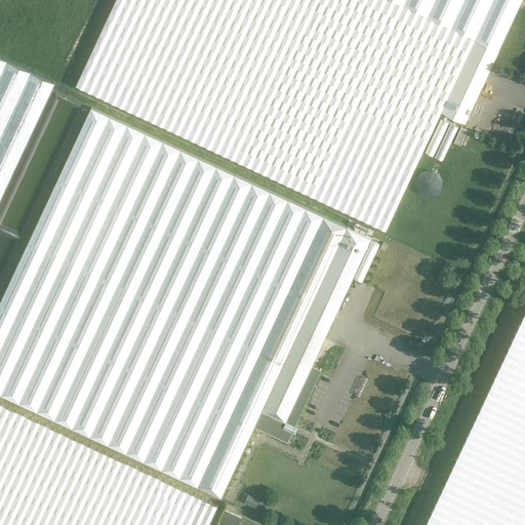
[(517,11),(522,0),(115,0),(76,85),(386,230),(442,111),(466,122),(517,11)]
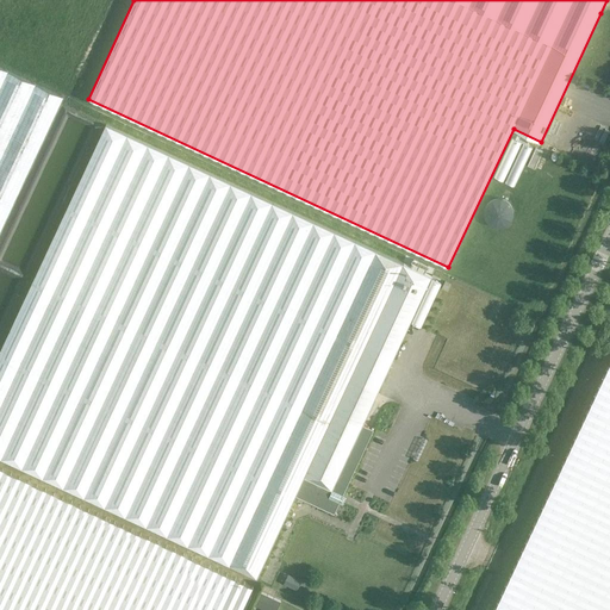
[(0,67),(0,228),(62,97),(2,68),(0,67)]
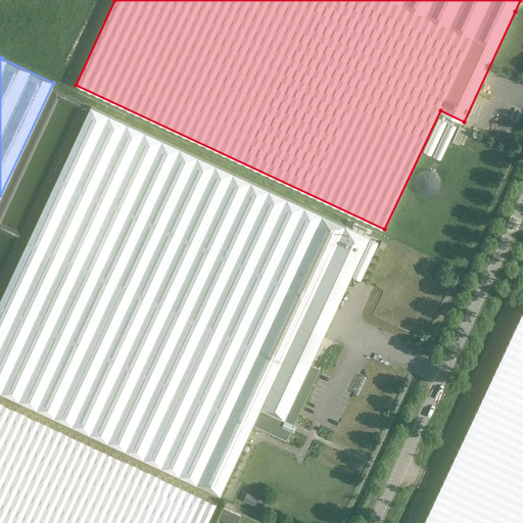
[(335,249),(346,226),(91,106),(0,301),(0,392),(221,495),(253,424),(335,249)]
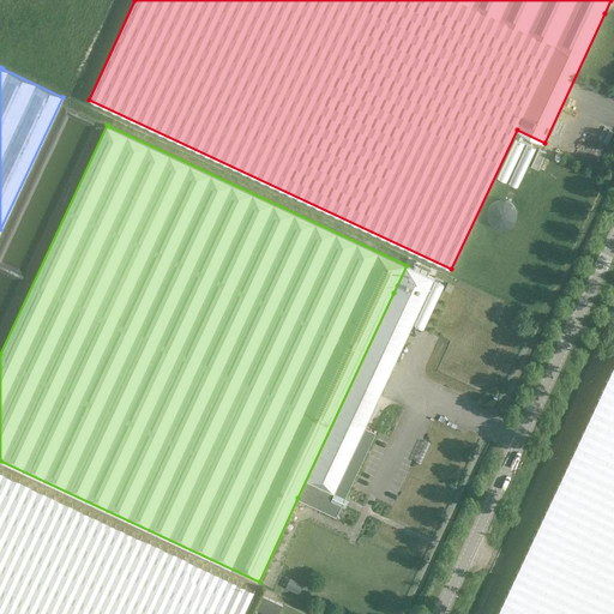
[(537,145),(517,136),(499,175),(519,185),(537,145)]
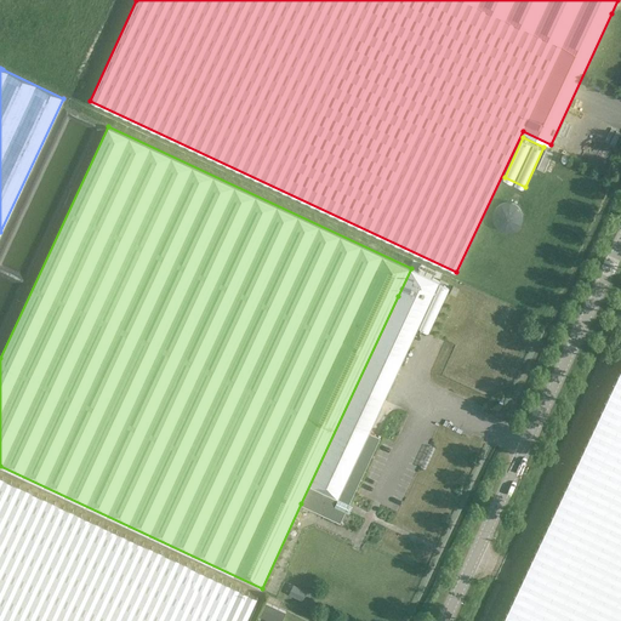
[(546,169),(553,152),(547,148),(540,165),(546,169)]
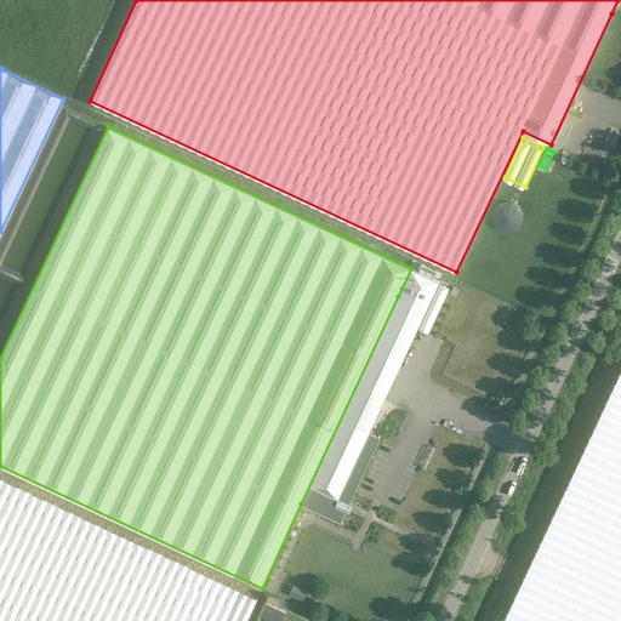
[(496,200),(496,228),(524,227),(523,199),(496,200)]
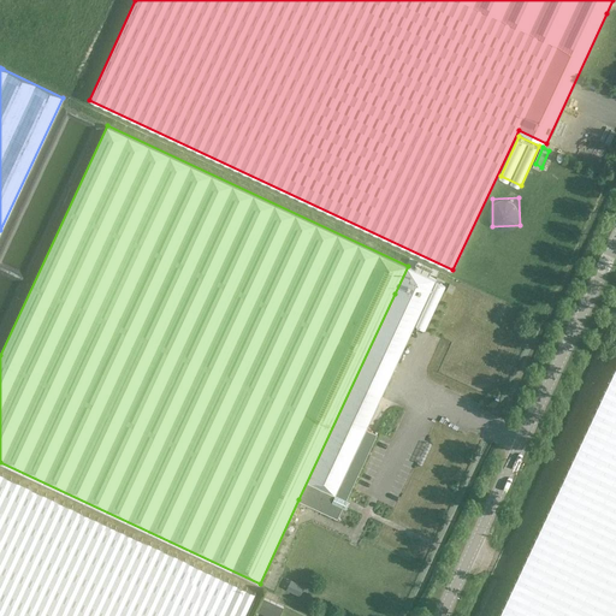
[(408,266),(395,294),(298,499),(338,517),(343,507),(347,508),(350,501),(347,498),(378,433),(375,432),(367,428),(367,427),(436,279),(408,266)]
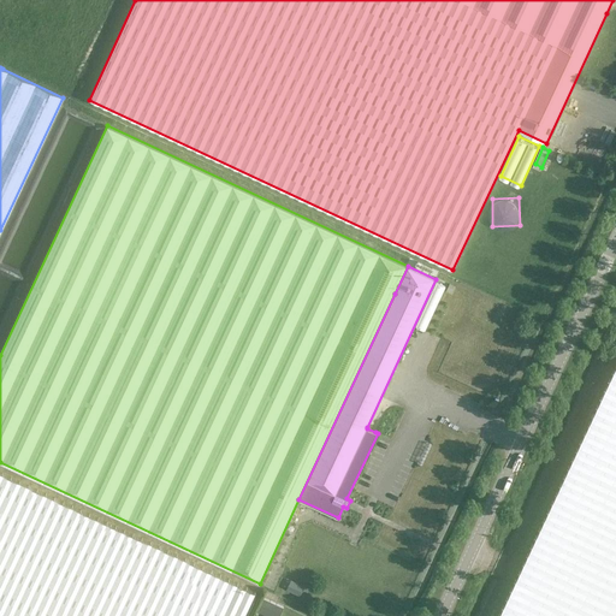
[(615,615),(615,366),(498,615),(615,615)]
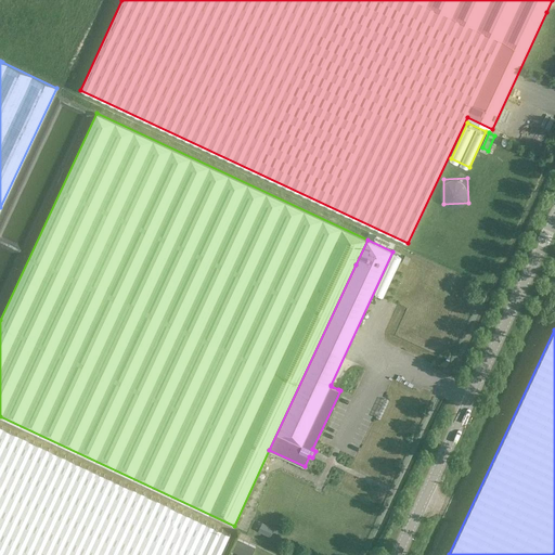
[(220,554),(230,533),(0,426),(0,554),(220,554)]
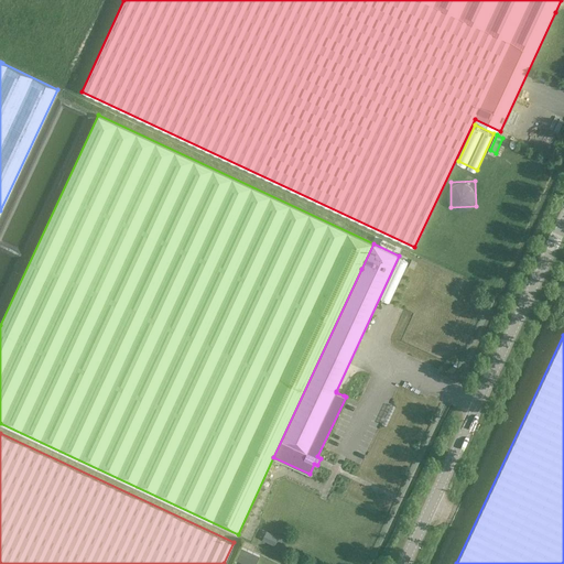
[(264,529),(261,538),(277,543),(280,534),(264,529)]
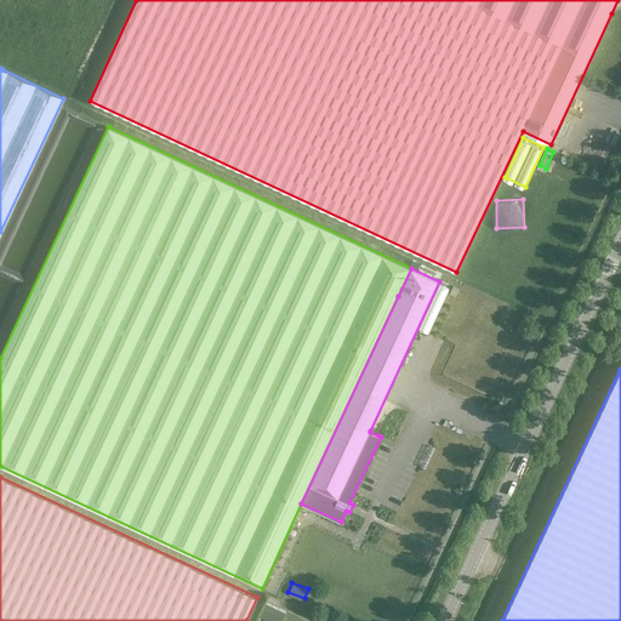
[(280,620),(286,611),(268,604),(262,615),(273,620),(272,620),(280,620)]
